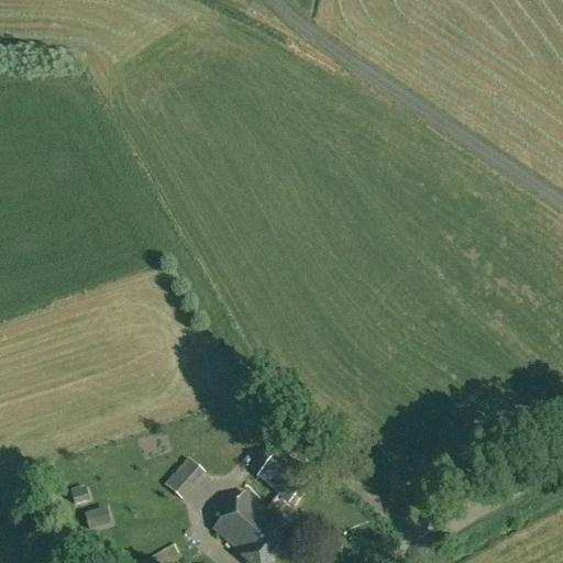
[(279,452),(258,477),(288,503),(309,478),(279,452)]
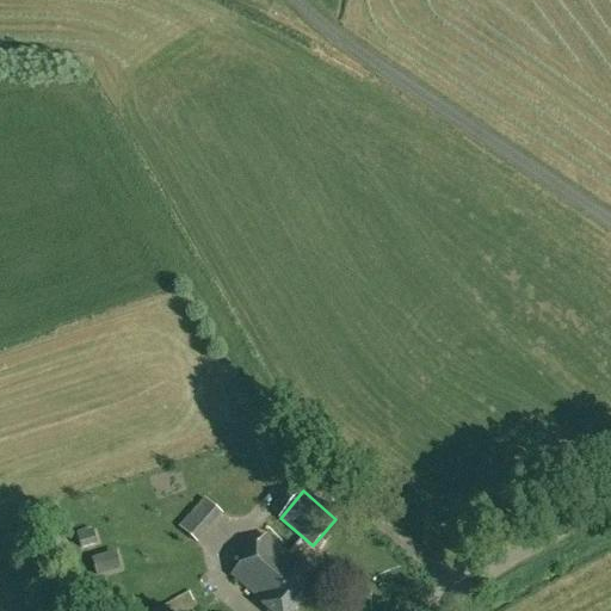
[(209,544),(233,522),(214,500),(190,524),(209,544)]
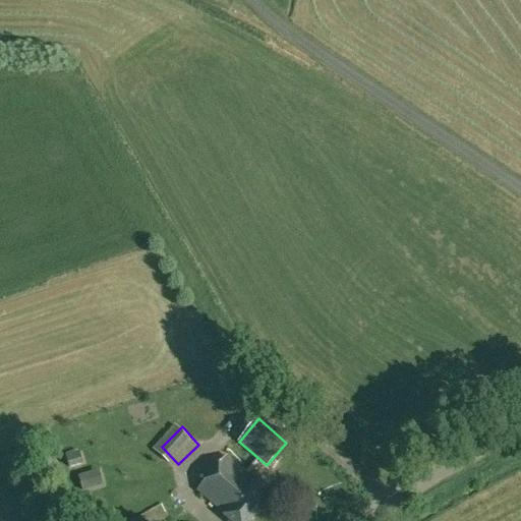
[(76,453),(79,462),(92,460),(89,450),(76,453)]
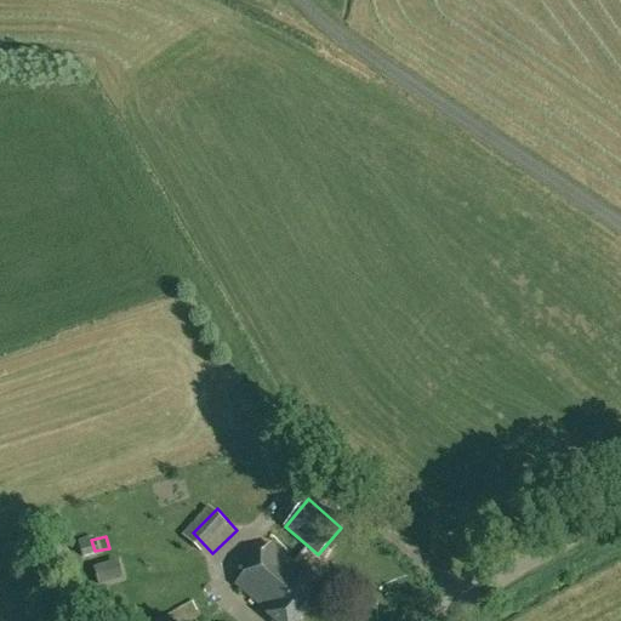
[(266,616),(272,620),(300,620),(326,591),(272,547),(269,545),(234,586),(267,614),(266,616)]
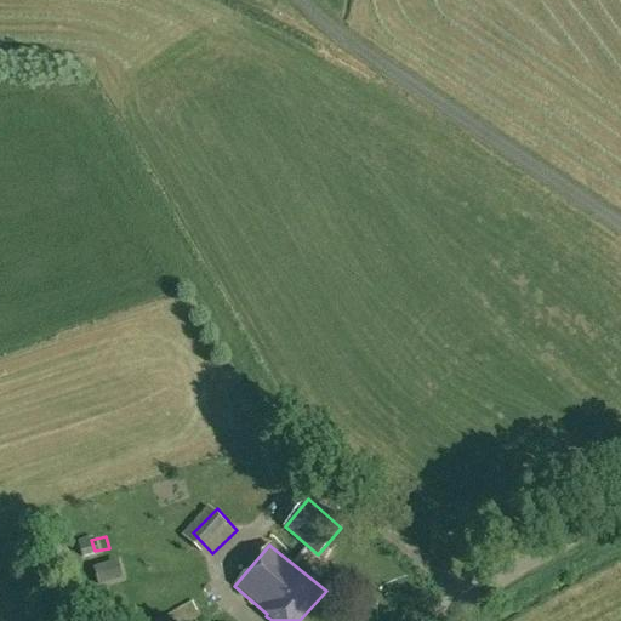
[(93,567),(98,585),(123,577),(118,560),(93,567)]
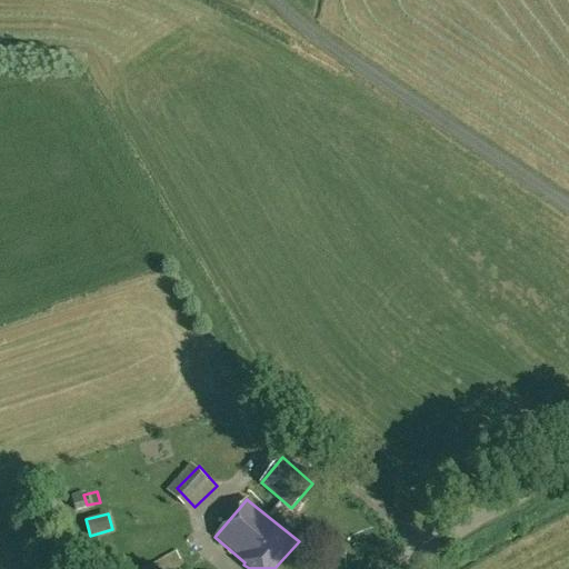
[(141,568),(186,568),(176,550),(141,568)]
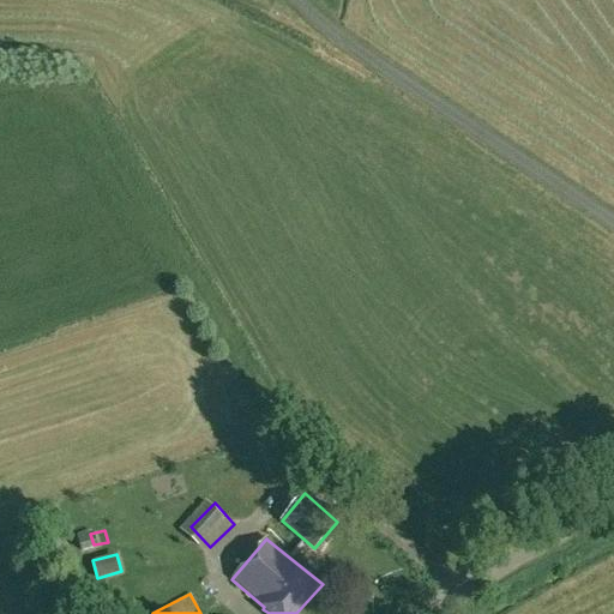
All buildings are outlined.
